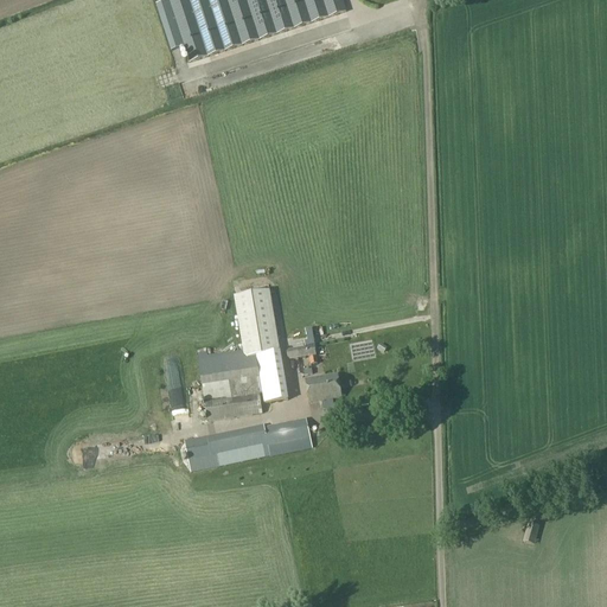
[(167,0),(190,64),(346,13),(342,0),(167,0)]
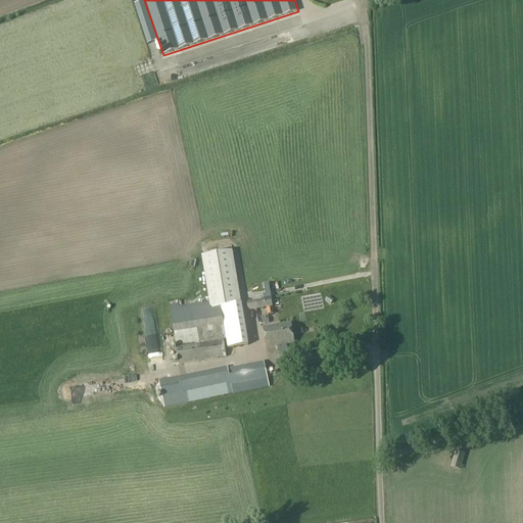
[(202,256),(210,306),(240,301),(232,251),(202,256)]
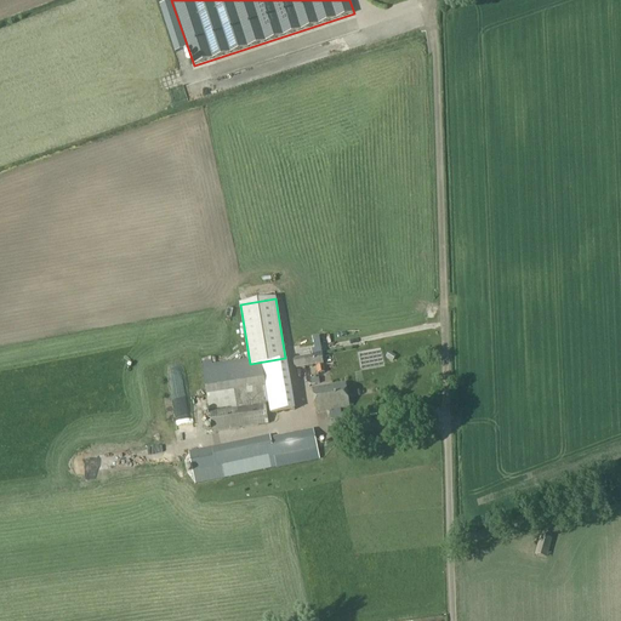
[(294,370),(306,368),(323,364),(322,354),(303,358),(303,355),(291,358),(294,370)]
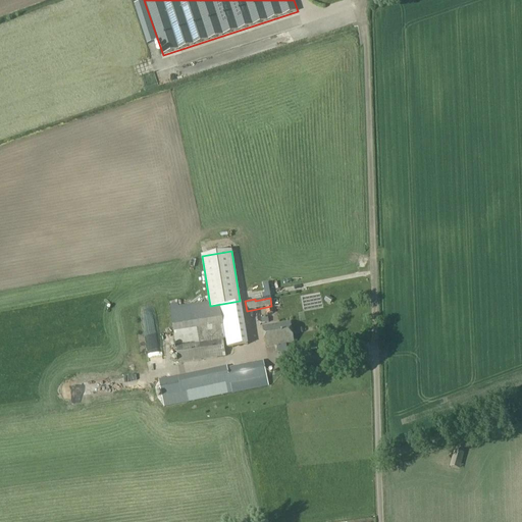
[(169,312),(173,333),(175,342),(178,364),(225,357),(222,335),(225,335),(227,349),(248,345),(241,304),(240,301),(210,306),(169,312)]
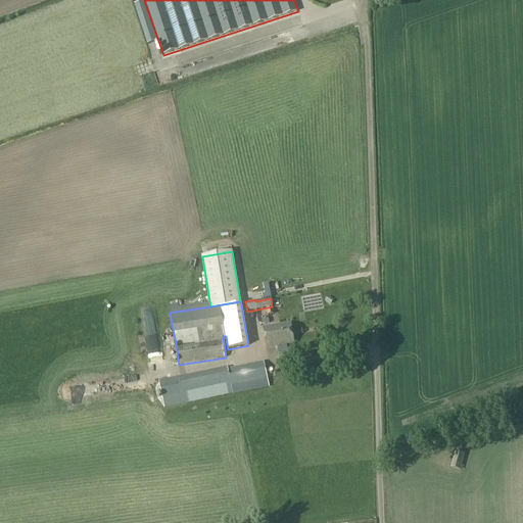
[(267,348),(294,343),(290,323),(263,328),(267,348)]
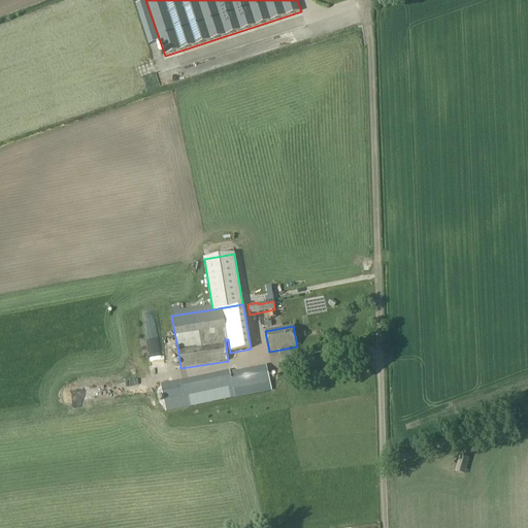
[(291,359),(299,357),(298,350),(290,351),(291,359)]
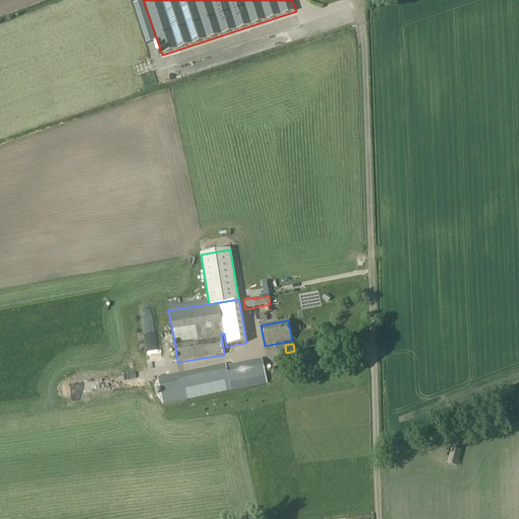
[(187,400),(267,383),(262,359),(226,366),(225,364),(176,375),(179,391),(184,390),(187,400)]
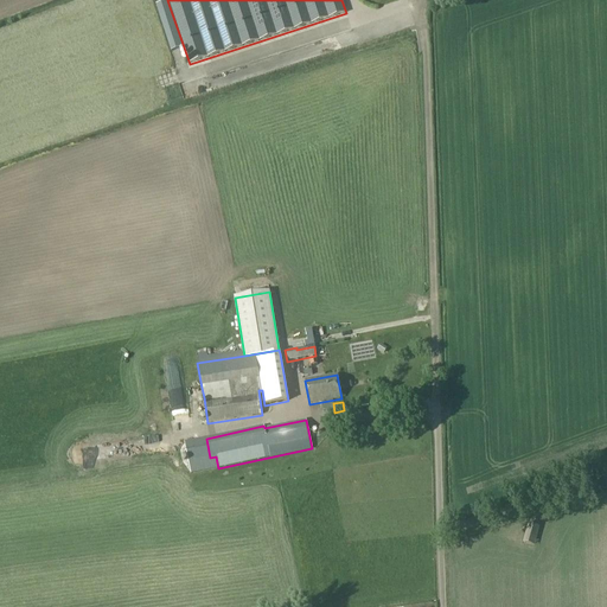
[(185,462),(187,470),(198,468),(197,460),(185,462)]
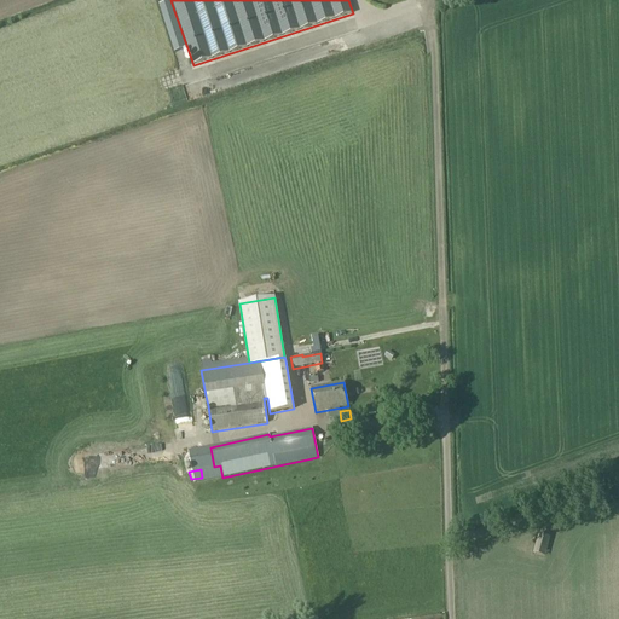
[(545,557),(550,537),(537,534),(532,554),(545,557)]
